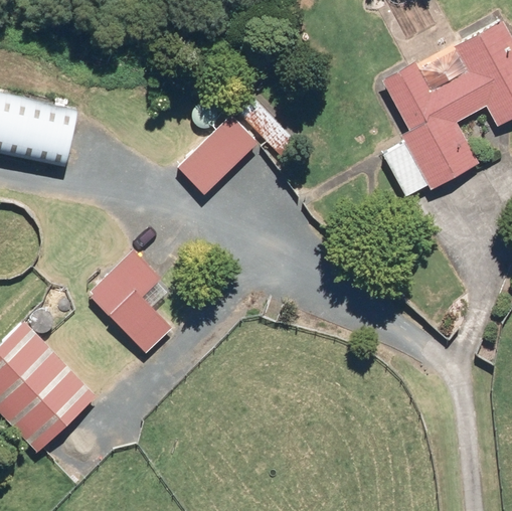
[(429,185),(431,190),(478,164),(456,122),(487,106),(498,126),(511,118),(511,39),(502,21),(455,47),(456,49),(418,70),(414,63),(383,80),(410,131),(402,135),(406,143),(383,154),(404,197),(429,185)]
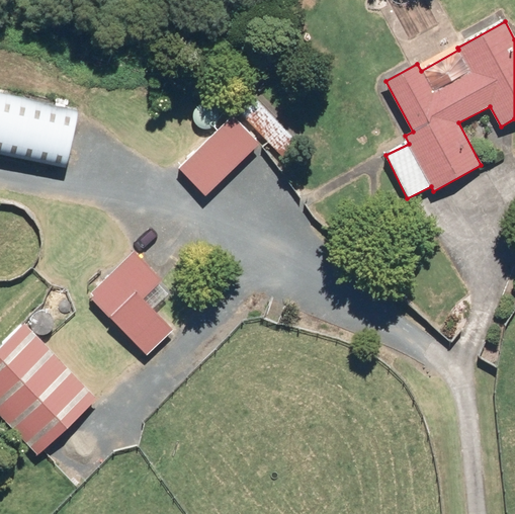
[(0,155),(67,169),(79,113),(0,95),(0,155)]
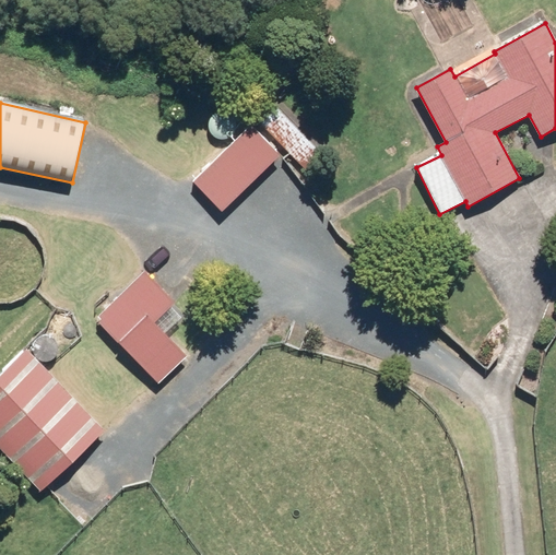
[(192,182),(220,212),(281,156),(274,149),(295,130),(273,107),(192,182)]
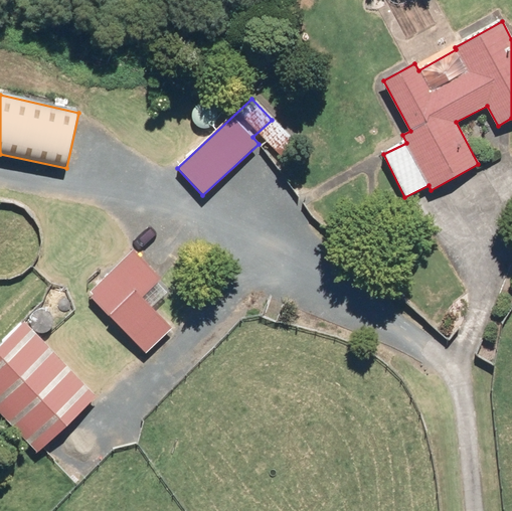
[(144,354),(172,328),(143,296),(160,280),(134,251),(88,294),(144,354)]
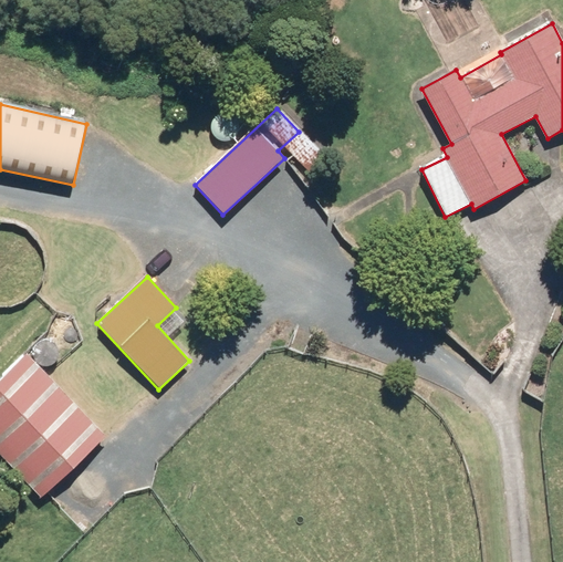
[(27,354),(0,378),(0,454),(42,498),(106,437),(27,354)]
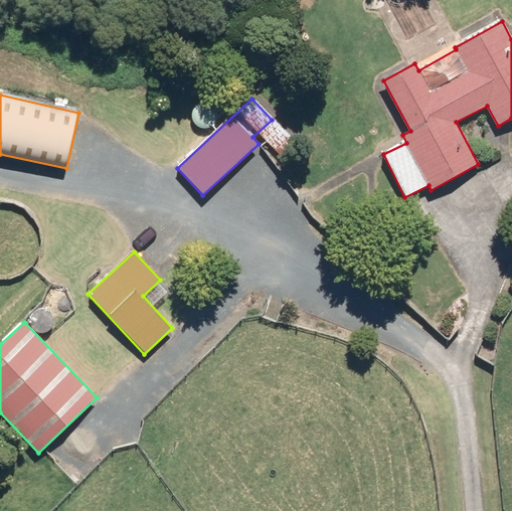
All buildings are outlined.
